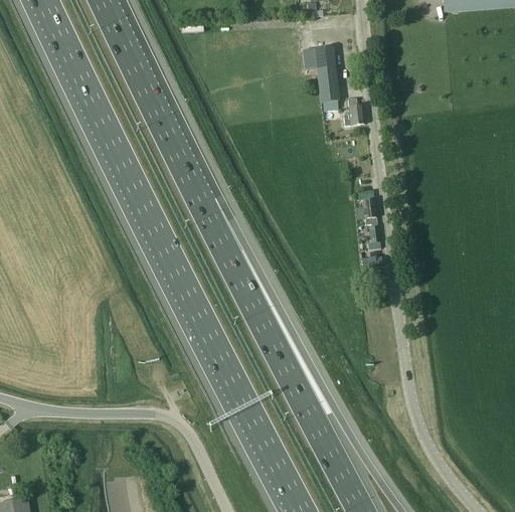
[(443,0),(444,11),(514,6),(514,0),(443,0)]
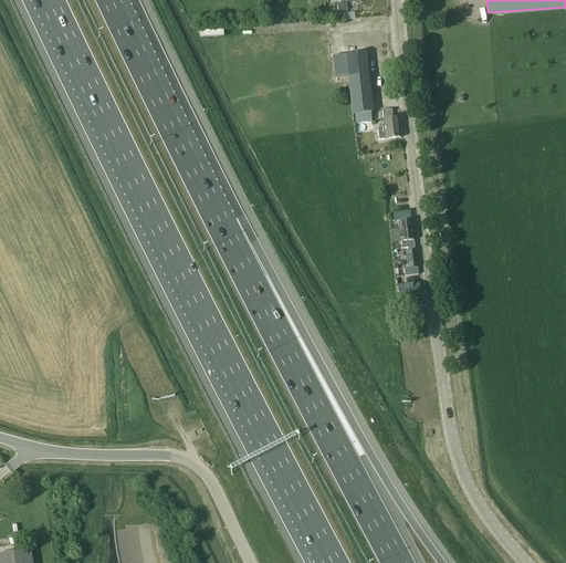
[(373,111),(366,51),(332,54),(334,75),(347,74),(352,113),(354,113),(370,111),(373,111)]
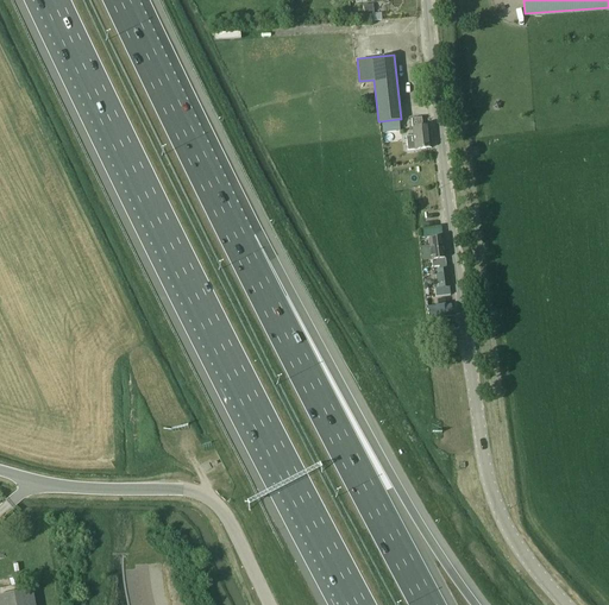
[(412,118),(414,133),(406,133),(407,147),(415,146),(431,145),(428,125),(422,126),(421,117),(412,118)]
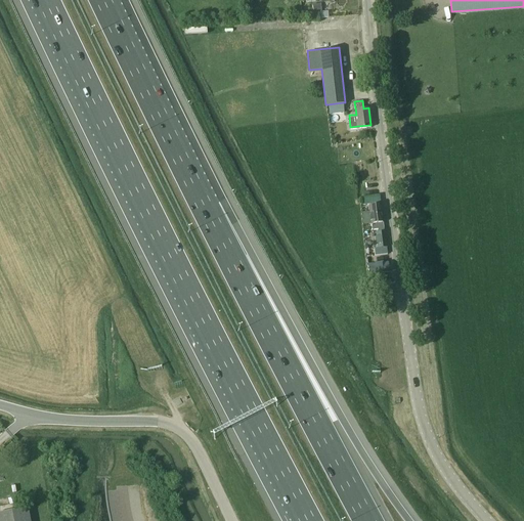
[(328,104),(329,112),(344,111),(343,102),(328,104)]
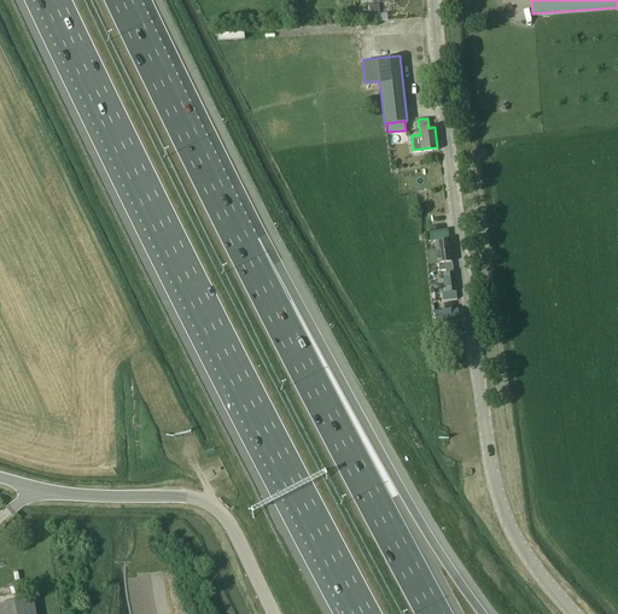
[(448,237),(448,229),(426,232),(427,239),(448,237)]
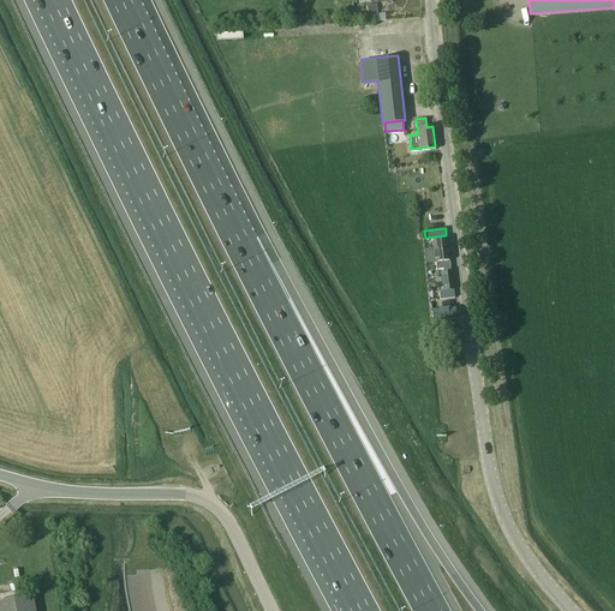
[(451,265),(447,238),(434,239),(437,268),(451,265)]
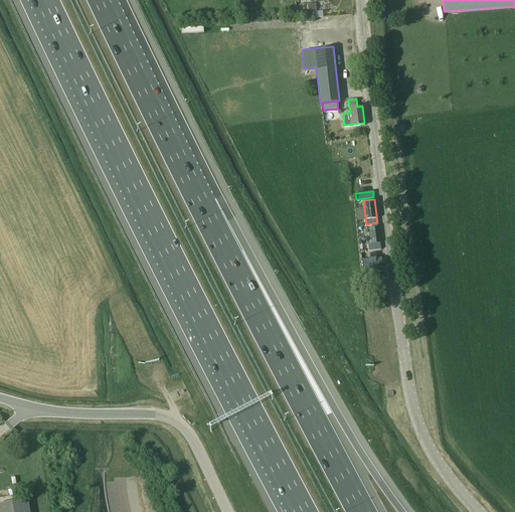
[(370,227),(371,241),(379,240),(377,226),(370,227)]
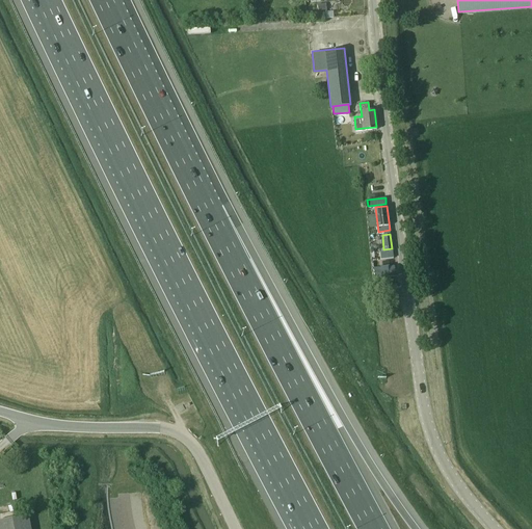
[(380,257),(393,256),(392,248),(383,249),(379,249),(380,257)]
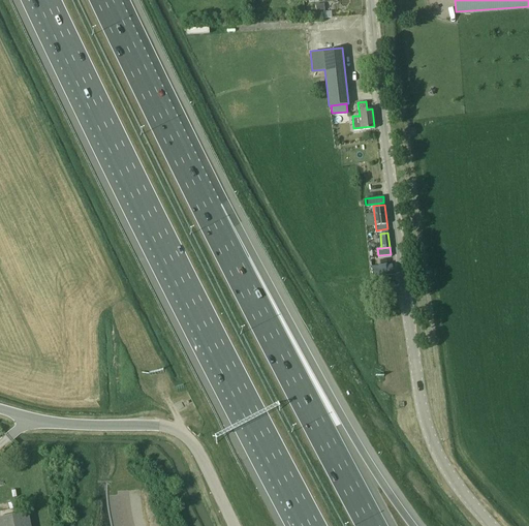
[(374,286),(387,284),(386,274),(373,275),(374,286)]
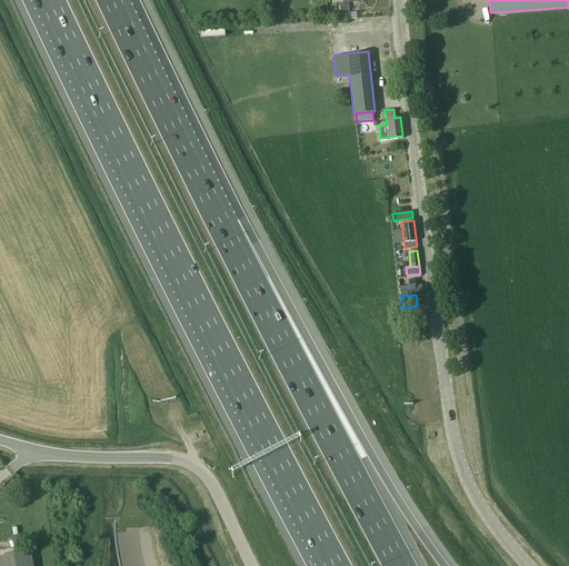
[(22,550),(0,554),(0,565),(33,565),(31,549),(22,550)]
